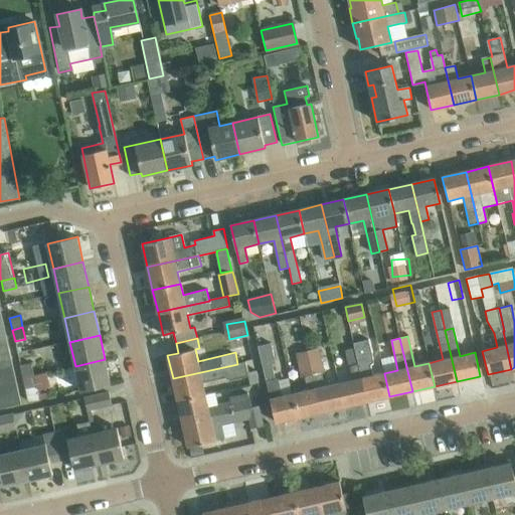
[(353,343),(354,347),(366,401),(389,396),(384,373),(372,376),(370,366),(373,363),(368,340),(353,343)]
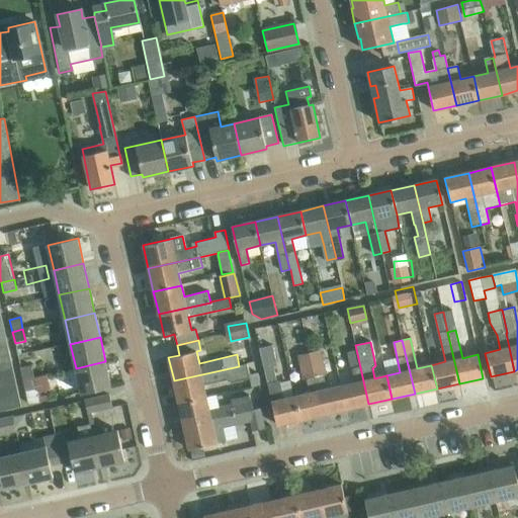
[(0,344),(0,357),(9,355),(7,343),(0,344)]
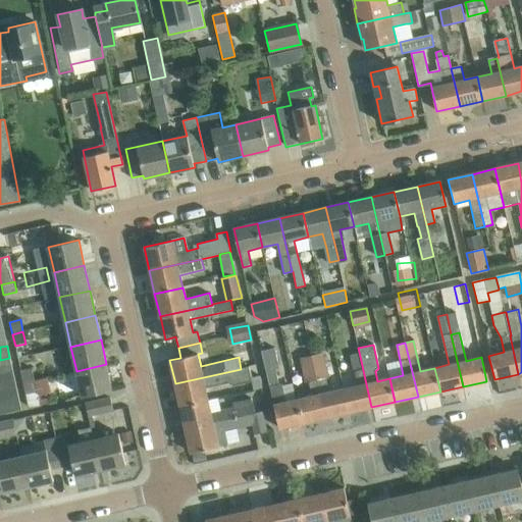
[(303,423),(298,399),(286,402),(282,383),(279,383),(276,369),(280,368),(275,348),(262,351),(271,390),(280,428),(303,423)]
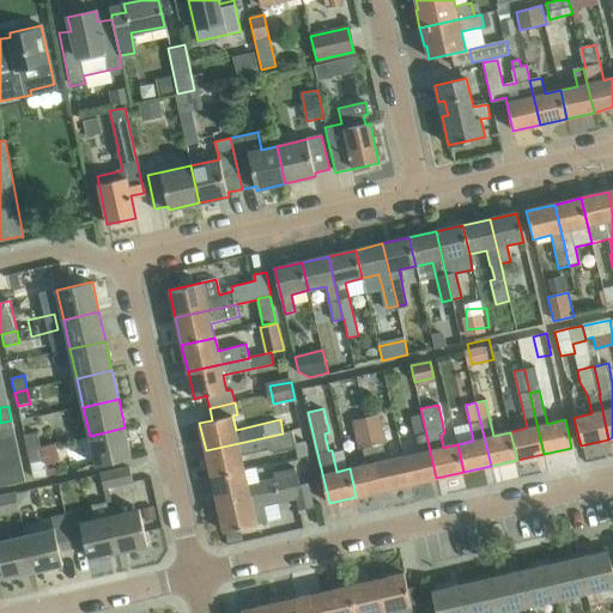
[(417,437),(401,442),(405,456),(402,456),(410,485),(436,478),(422,413),(412,416),(416,436),(417,437)]
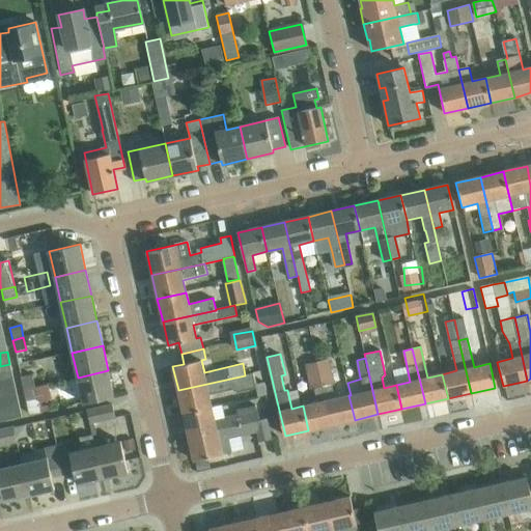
[(330,359),(316,362),(331,425),(355,420),(348,395),(335,398),(331,384),(335,383),(330,359)]
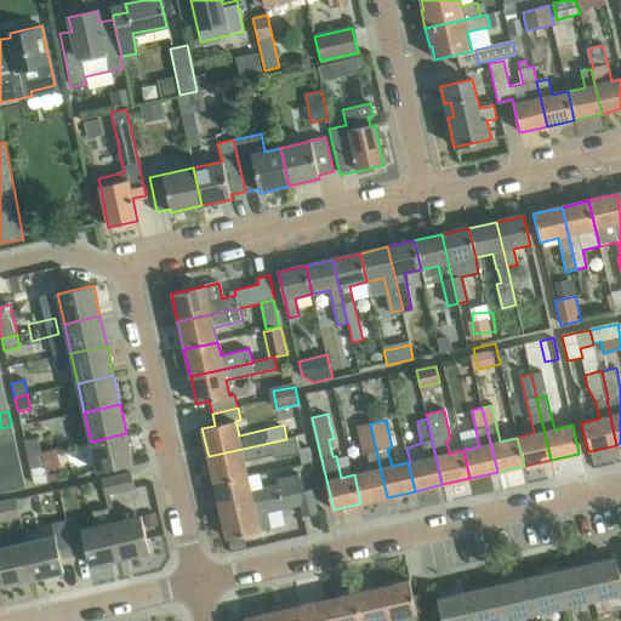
[(371,471),(354,474),(360,503),(387,497),(370,423),(357,426),(363,455),(366,454),(371,471)]
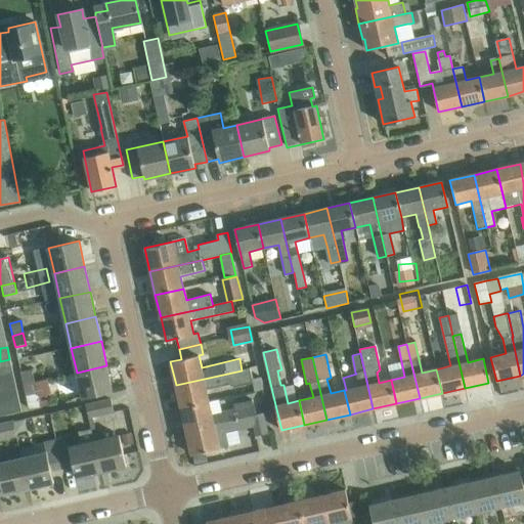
[(0,361),(0,376),(12,373),(9,359),(0,361)]
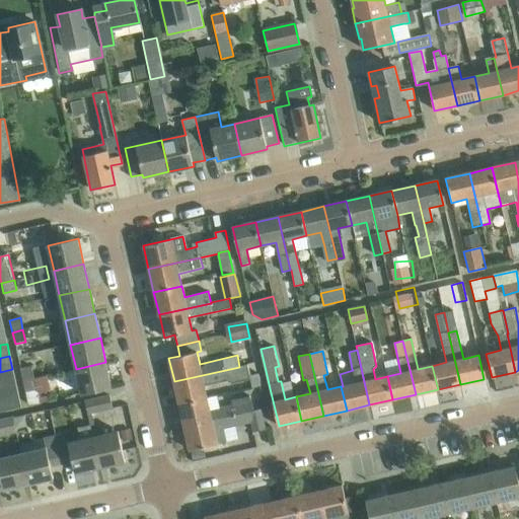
[(105,362),(76,369),(81,394),(112,387),(105,362)]
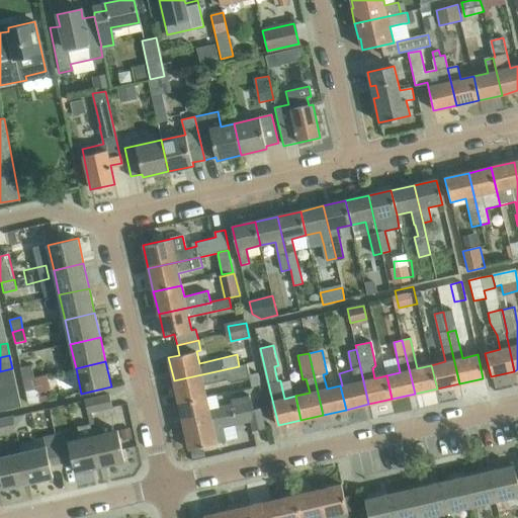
[(239,366),(174,380),(179,403),(206,397),(203,383),(227,378),(231,382),(250,378),(251,386),(260,384),(258,371),(257,372),(249,373),(247,364),(239,366)]
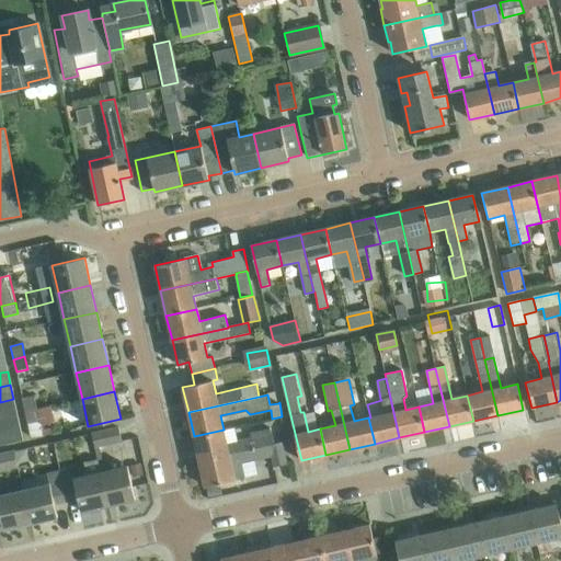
[(22,399),(25,412),(37,410),(34,397),(22,399)]
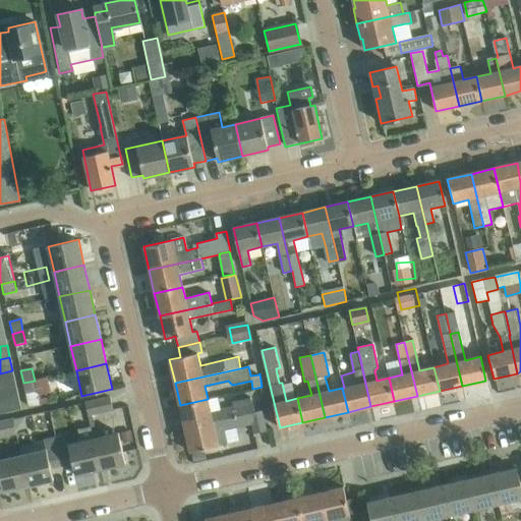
[(0,373),(0,387),(15,384),(12,370),(0,373)]
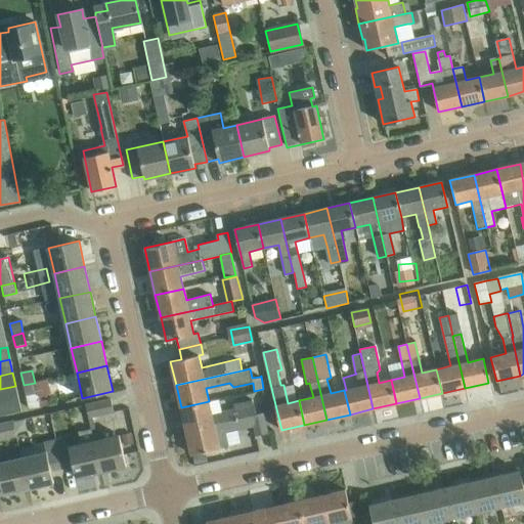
[(30,409),(40,406),(35,383),(24,385),(30,409)]
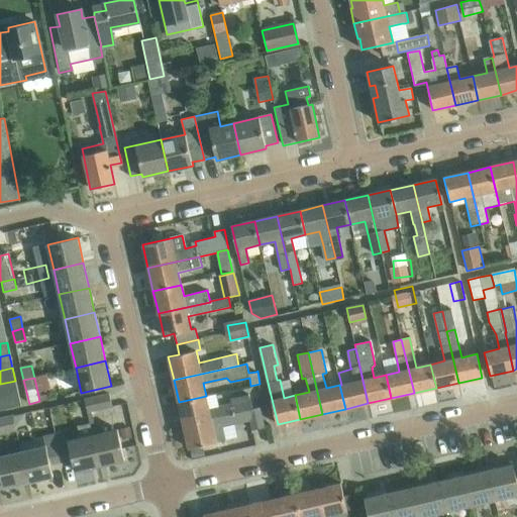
[(0,384),(0,397),(18,393),(15,381),(0,384)]
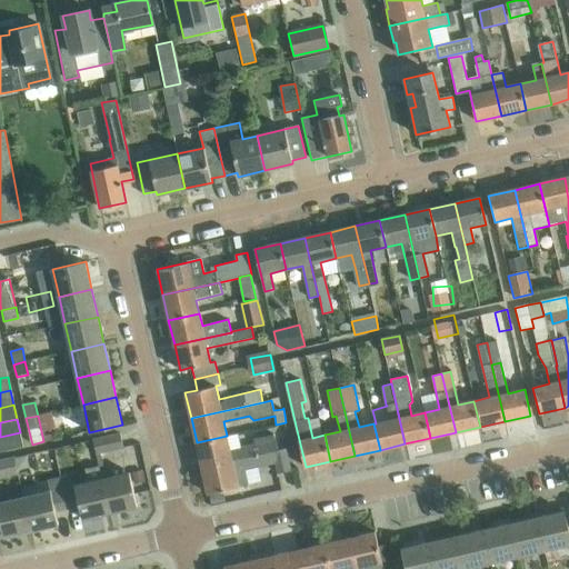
[(20,432),(0,437),(0,452),(23,447),(20,432)]
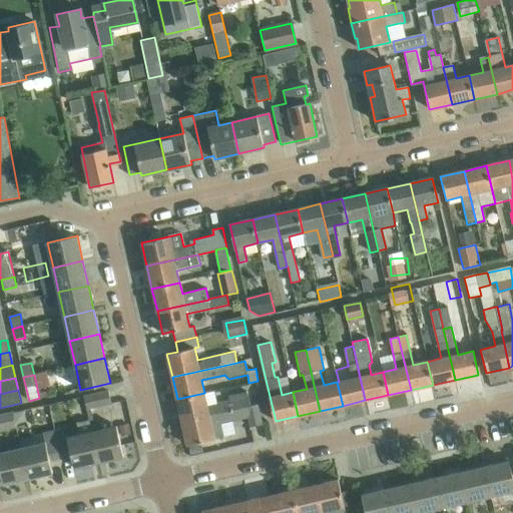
[(177,399),(182,422),(260,405),(259,404),(251,406),(247,391),(228,396),(229,400),(207,405),(204,393),(177,399)]
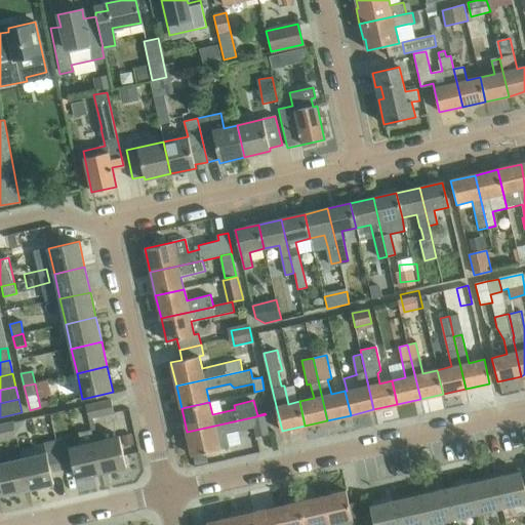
[(85,407),(88,419),(114,413),(111,401),(85,407)]
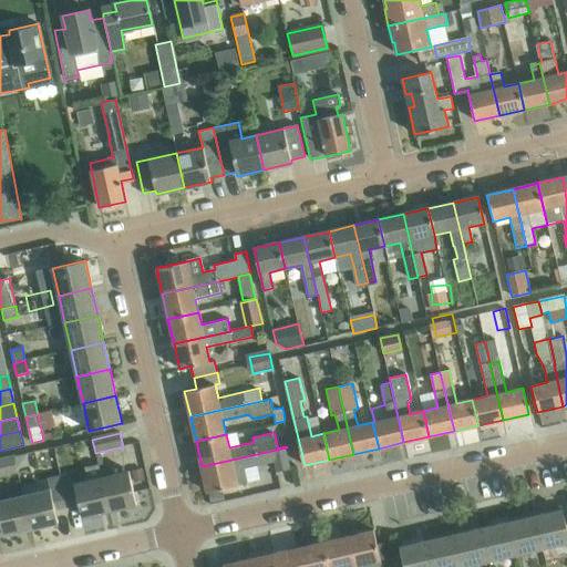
[(207,492),(238,485),(247,483),(244,468),(275,462),(277,472),(291,468),(287,447),(202,466),(207,492)]
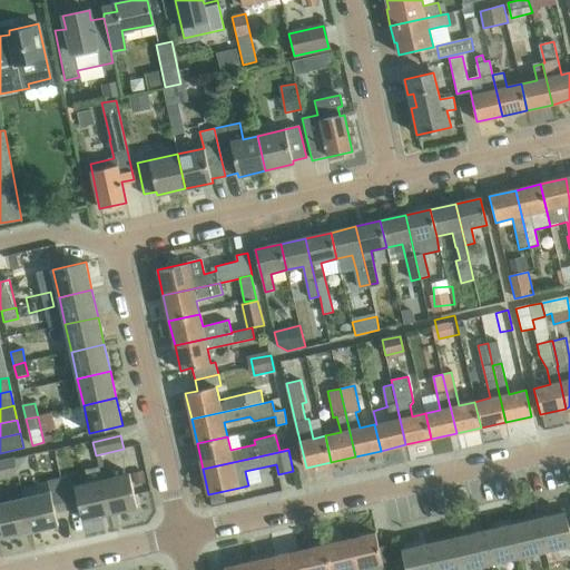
[(0,462),(0,479),(19,475),(15,459),(0,462)]
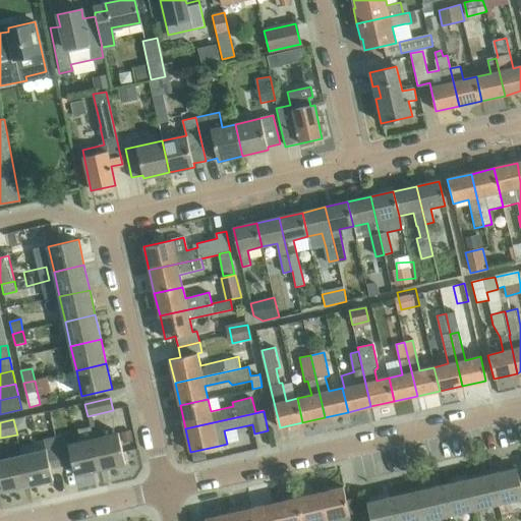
[(92,425),(91,426),(100,470),(126,464),(119,433),(95,440),(92,425)]
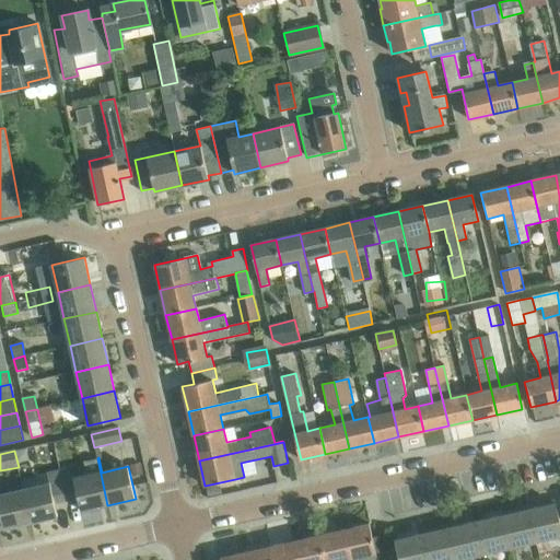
[(71,468),(59,471),(66,501),(78,499),(81,512),(107,505),(97,458),(84,462),(88,476),(74,478),(71,468)]
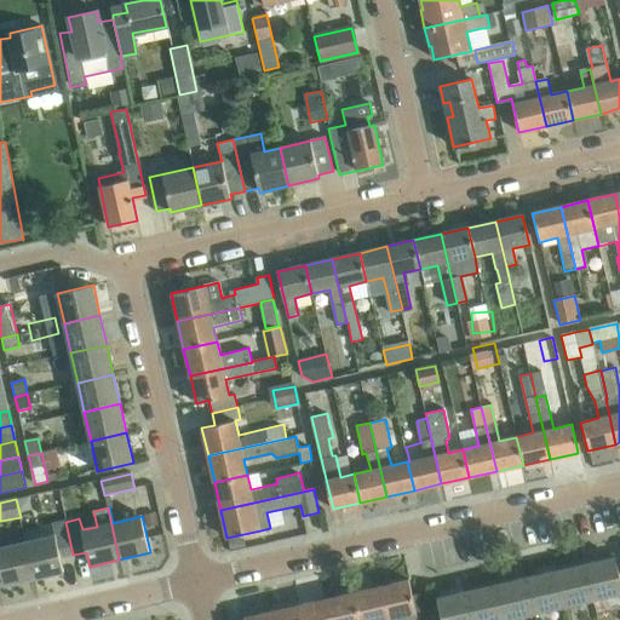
[(56,537),(26,543),(34,580),(64,573),(62,558),(73,555),(65,522),(53,524),(56,537)]
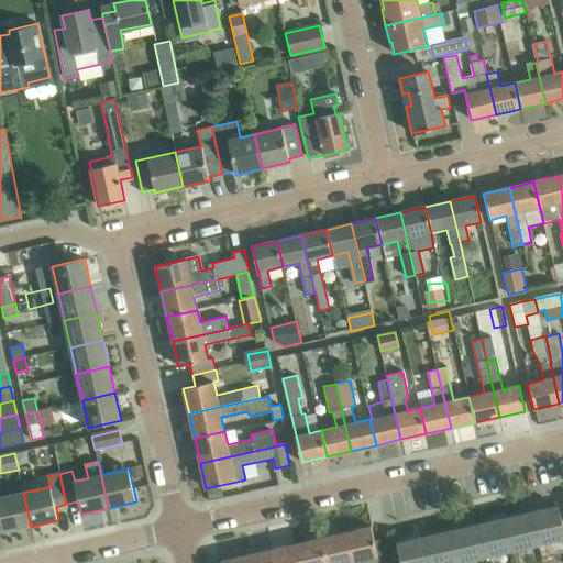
[(31,527),(23,493),(0,498),(0,517),(3,532),(31,527)]
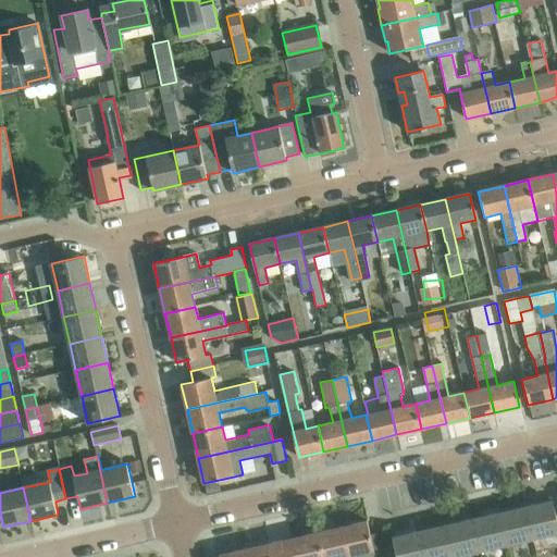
[(556,522),(552,500),(525,506),(533,539),(556,533),(556,522)]
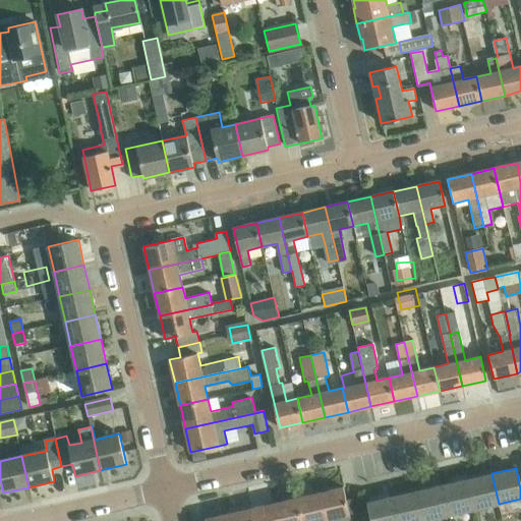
[(491,473),(466,479),(473,510),(499,504),(491,473)]
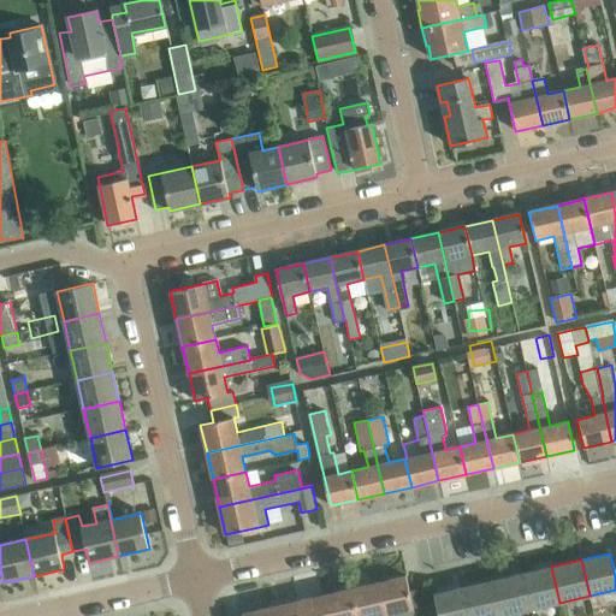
[(551,567),(522,573),(531,610),(560,603),(551,567)]
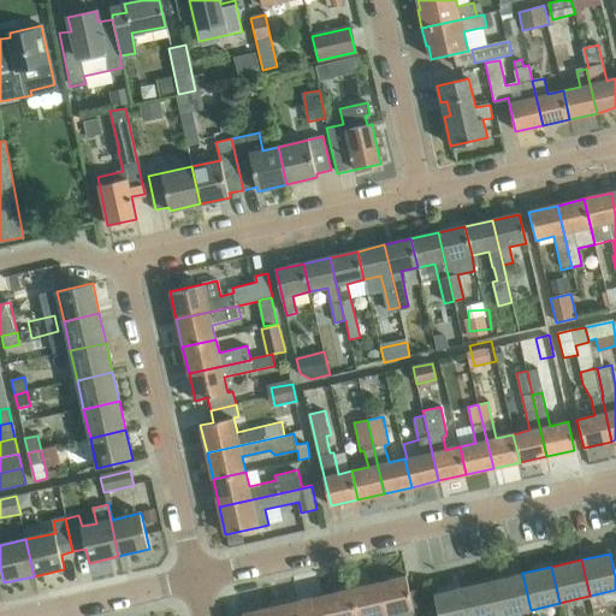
[(522,573),(493,580),(501,615),(502,615),(531,610),(522,573)]
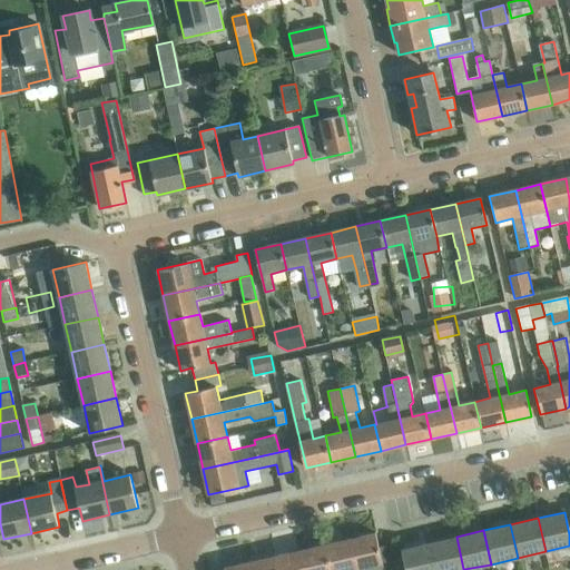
[(376,533),(350,540),(355,569),(370,569),(370,568),(383,564),(376,533)]
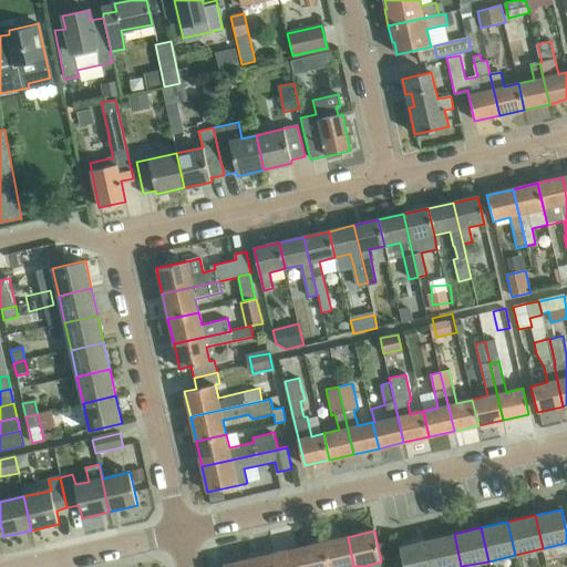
[(461,566),(454,534),(426,540),(432,566),(461,566)]
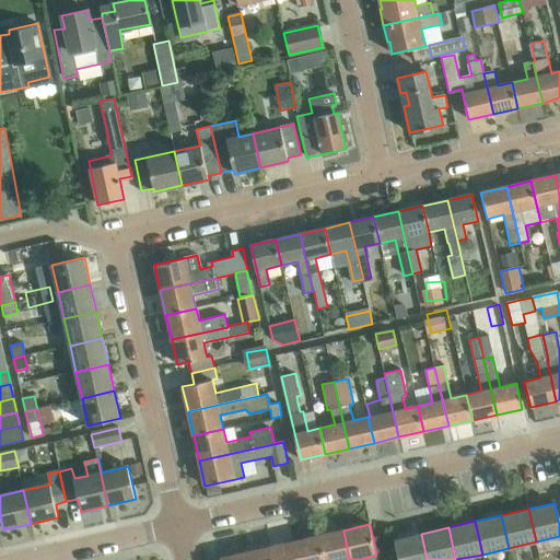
[(349,559),(343,531),(319,536),(324,559),(349,559)]
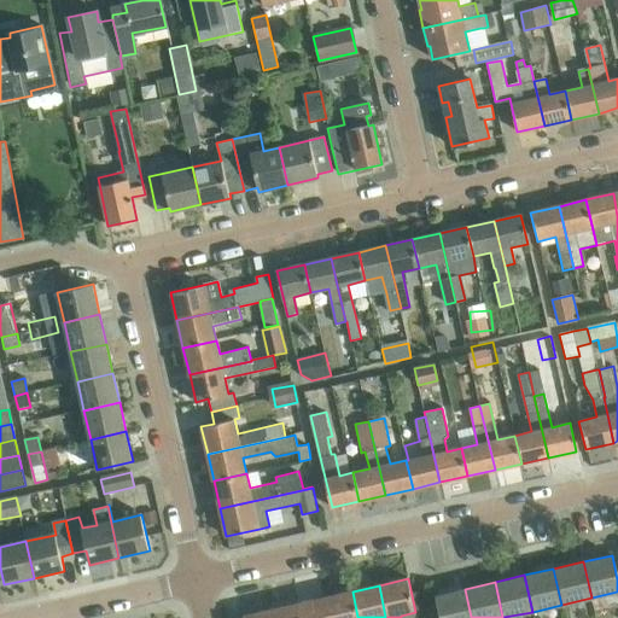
[(471,617),(465,589),(435,595),(439,617),(471,617)]
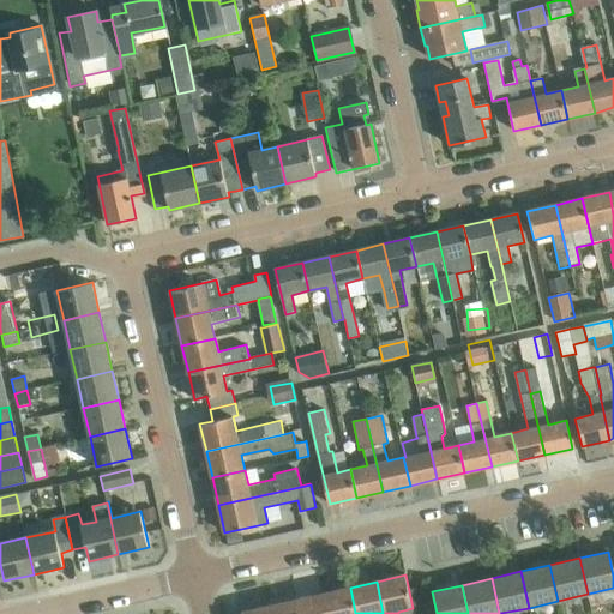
[(355,613),(350,588),(324,594),(327,613),(355,613)]
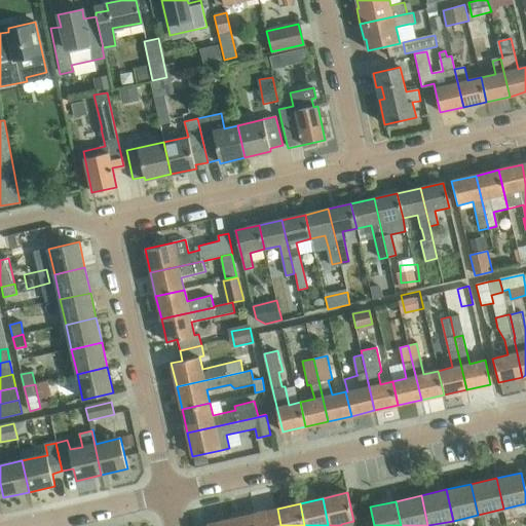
[(254,514),(257,525),(280,525),(277,509),(254,514)]
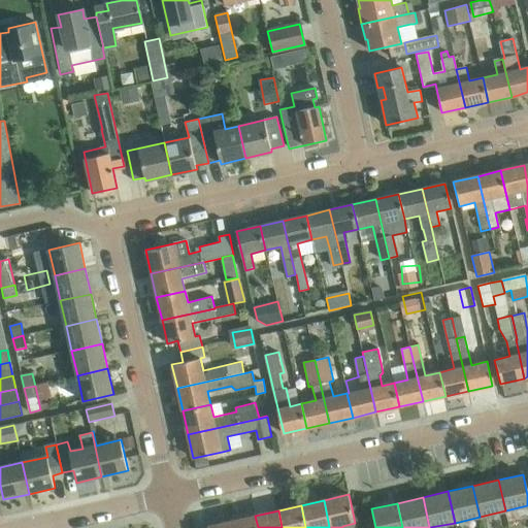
[(258,527),(255,516),(232,521),(233,527),(258,527)]
